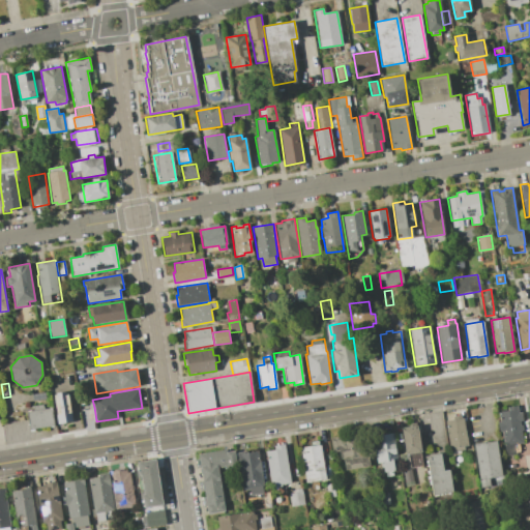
[(72,421),(57,424),(56,415),(57,415),(54,396),(56,396),(56,393),(65,391),(66,394),(67,394),(70,412),(72,421)]
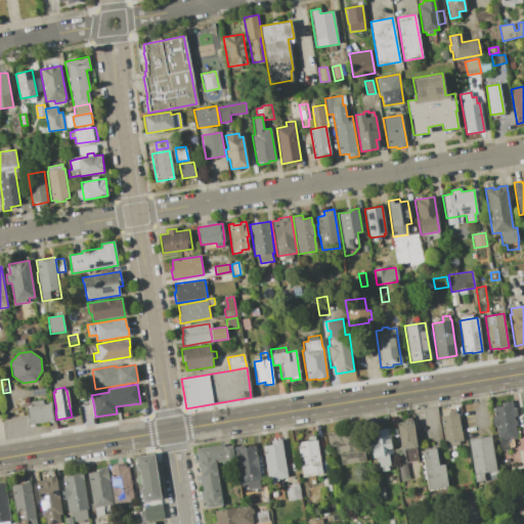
[(32,390),(45,388),(46,395),(33,397),(32,390)]
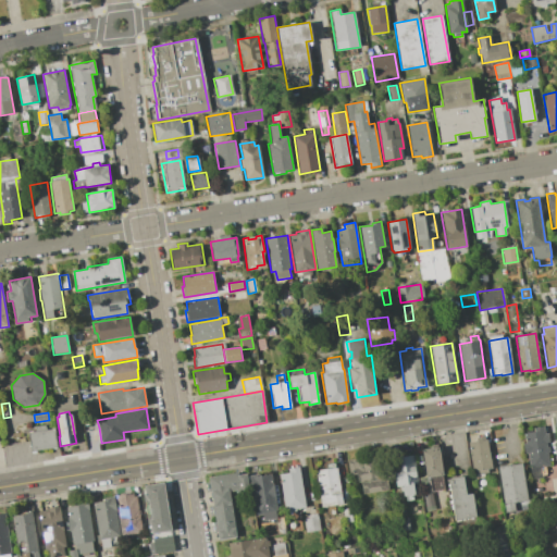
[(96,419),(97,428),(89,429),(87,420),(96,419)]
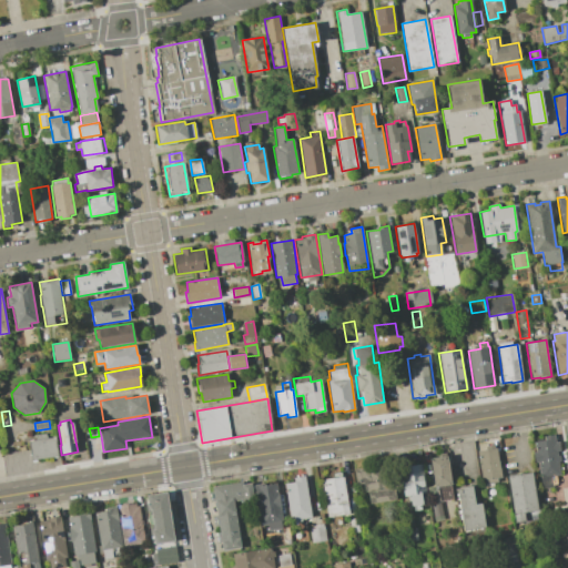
[(56,437),(58,456),(32,460),(29,442),(37,440),(36,435),(47,434),(47,438),(56,437)]
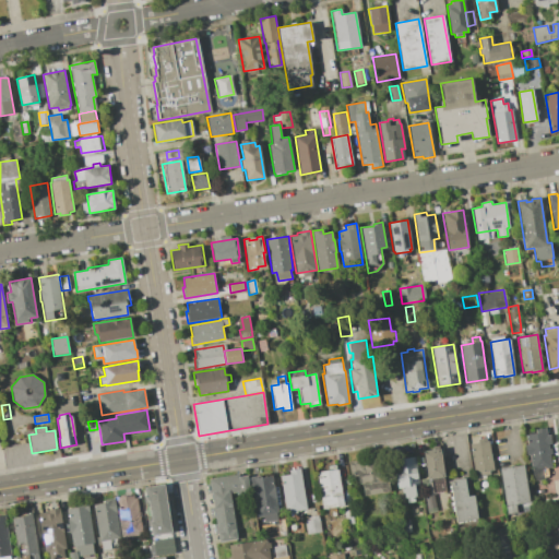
[(534,480),(530,455),(526,456),(525,445),(527,444),(525,432),(536,431),(535,429),(545,428),(546,435),(549,435),(550,444),(548,444),(549,449),(550,449),(551,454),(549,454),(551,467),(544,470),(545,479),(534,480)]
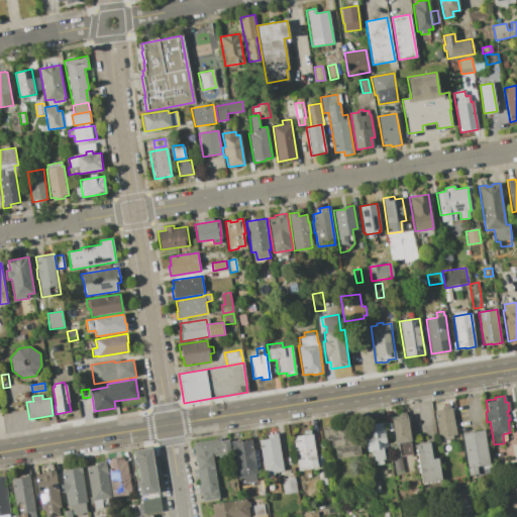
[(94,410),(85,411),(83,399),(92,397),(94,410)]
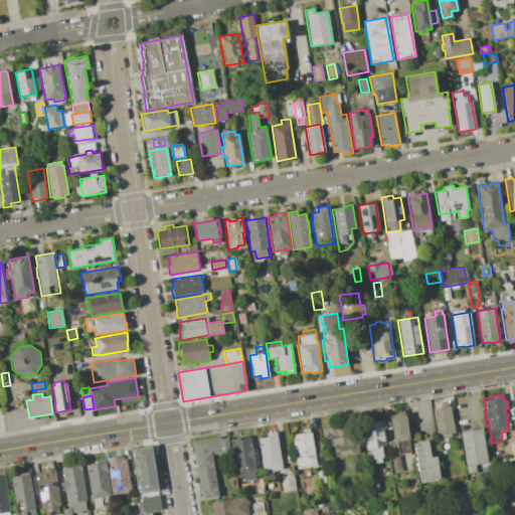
[(432,409),(440,407),(440,405),(448,403),(448,406),(451,406),(455,433),(451,434),(451,438),(437,440),(432,409)]
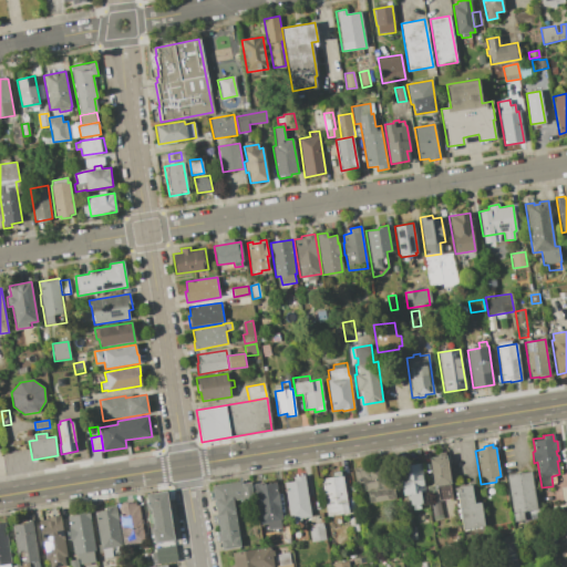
[(429,459),(446,455),(451,483),(449,483),(452,498),(440,501),(439,501),(436,485),(433,486),(433,485),(429,459)]
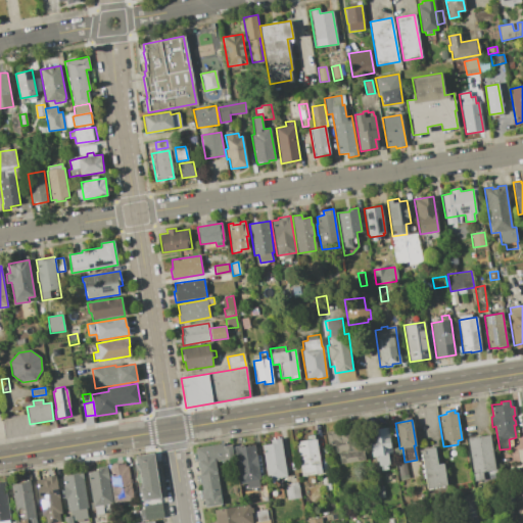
[(388,427),(392,454),(388,455),(389,464),(378,466),(377,456),(372,457),(368,430),(388,427)]
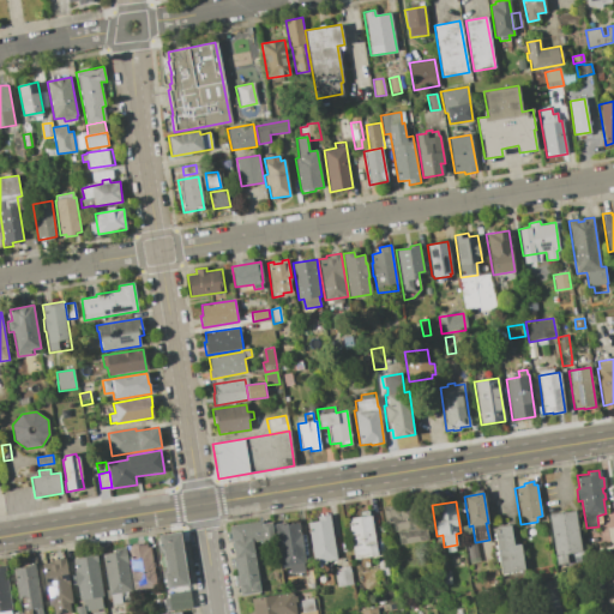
[(383,507),(399,505),(401,506),(415,504),(419,528),(427,527),(428,540),(399,545),(398,535),(395,535),(393,527),(385,528),(383,507)]
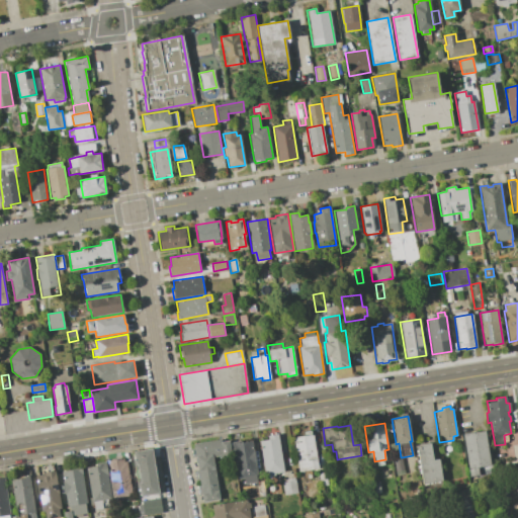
[(293,437),(304,436),(303,432),(312,430),(312,434),(314,434),(319,468),(298,471),(293,437)]
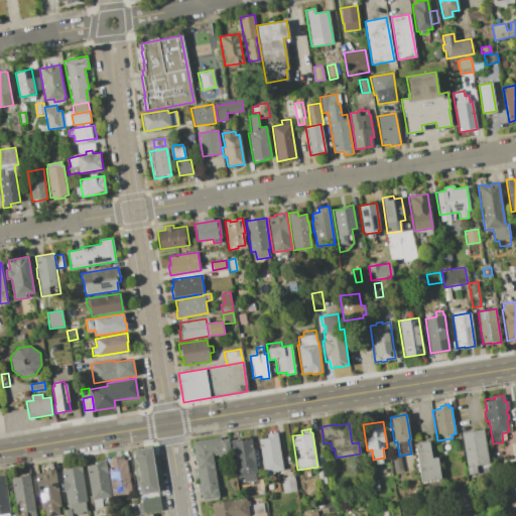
[(461,432),(484,428),(490,464),(477,466),(478,473),(468,475),(461,432)]
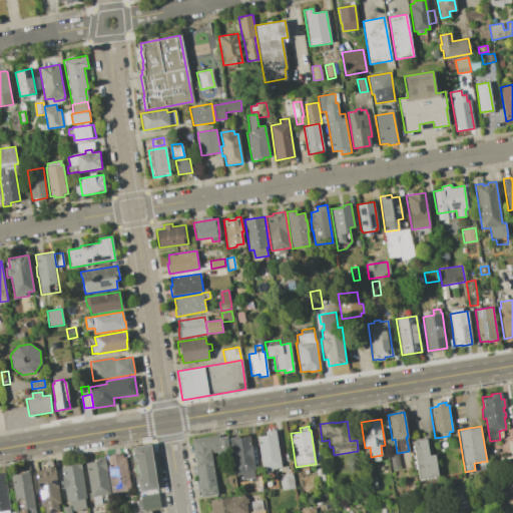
[(276,430),(282,467),(262,470),(257,437),(266,436),(265,432),(276,430)]
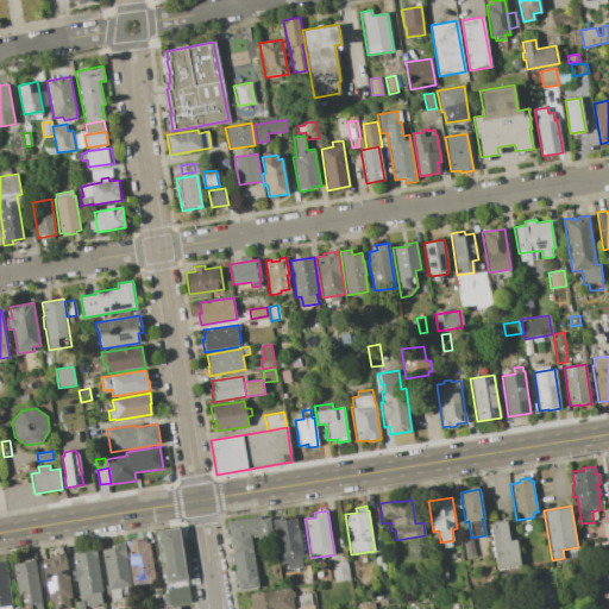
[(227,521),(258,516),(258,520),(269,518),(272,539),(259,540),(258,535),(250,538),(258,588),(238,590),(227,521)]
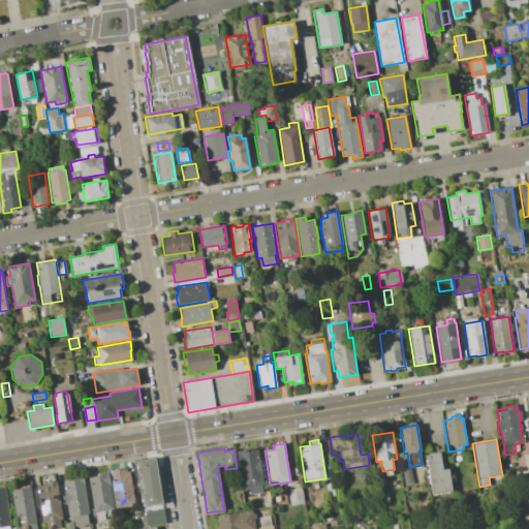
[(236,452),(246,449),(247,452),(256,450),(258,460),(259,460),(261,472),(260,473),(262,486),(256,487),(257,492),(250,494),(249,489),(242,490),(236,452)]
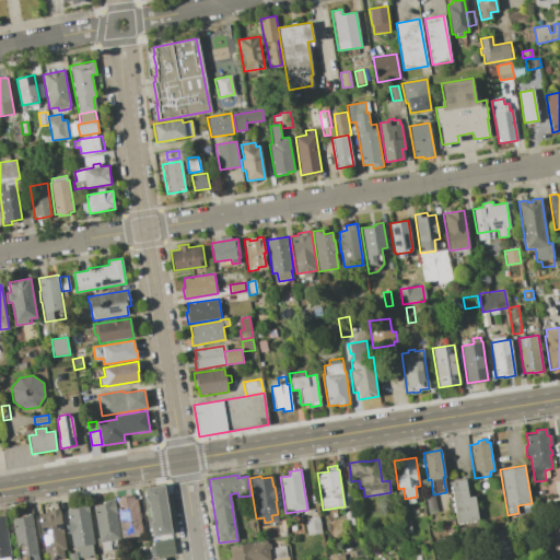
[(431,479),(433,494),(434,494),(438,512),(428,513),(424,491),(422,492),(421,480),(428,479),(428,480),(431,479)]
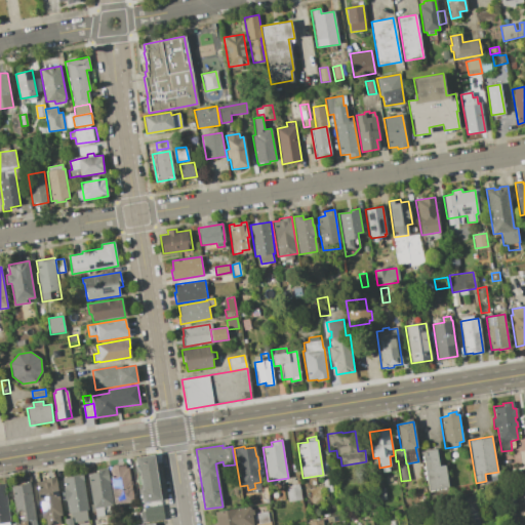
[(420,452),(436,449),(439,466),(445,465),(449,487),(428,490),(427,480),(425,481),(423,476),(426,476),(425,470),(422,470),(422,467),(423,466),(423,462),(421,462),(420,452)]
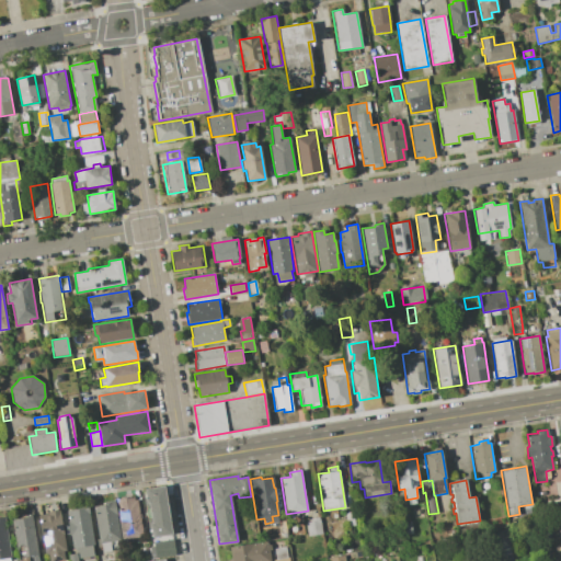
[(145,489),(164,485),(172,535),(152,538),(150,523),(152,523),(149,504),(147,504),(145,489)]
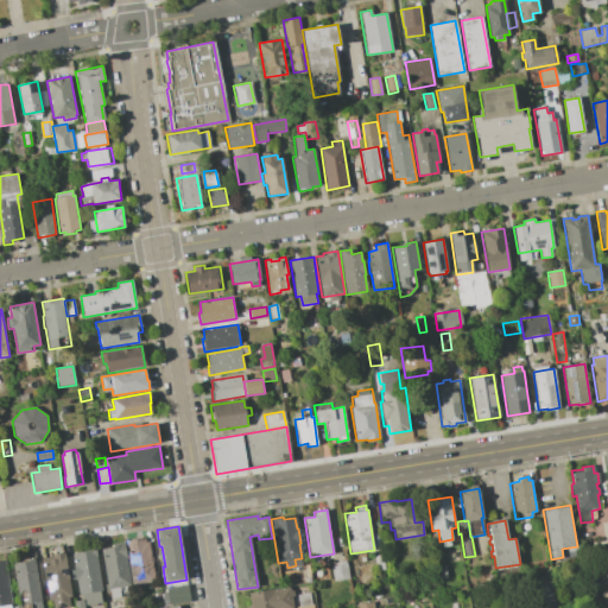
[(125,540),(145,538),(146,543),(150,542),(156,582),(132,586),(125,540)]
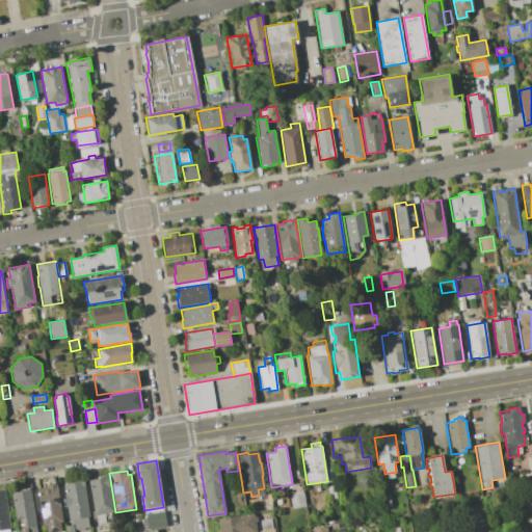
[(109,474),(114,512),(105,513),(106,523),(98,524),(96,515),(95,515),(89,480),(100,479),(100,476),(109,474)]
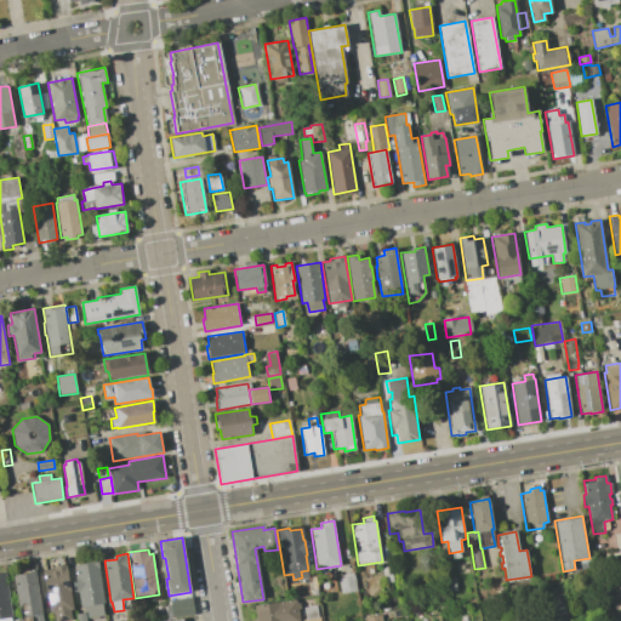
[(98,562),(104,603),(102,604),(104,616),(85,620),(84,613),(84,607),(80,608),(78,592),(75,576),(74,565),(98,562)]
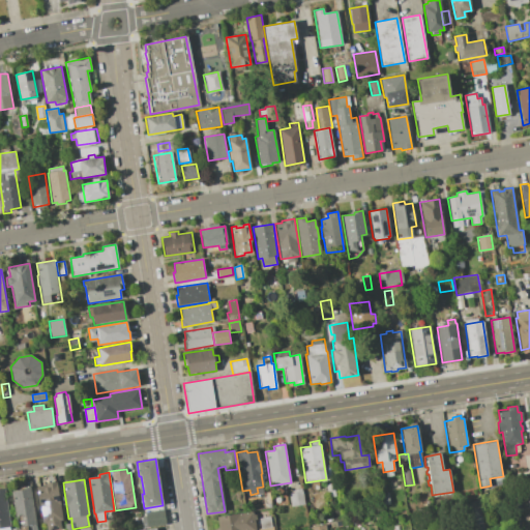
[(57,481),(62,520),(61,521),(62,529),(57,529),(51,529),(50,522),(42,523),(36,488),(46,486),(46,483),(57,481)]
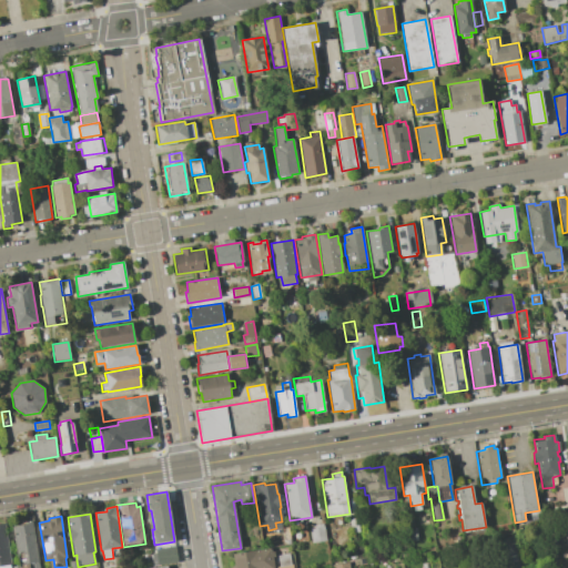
[(357,518),(359,533),(352,534),(348,519),(357,518)]
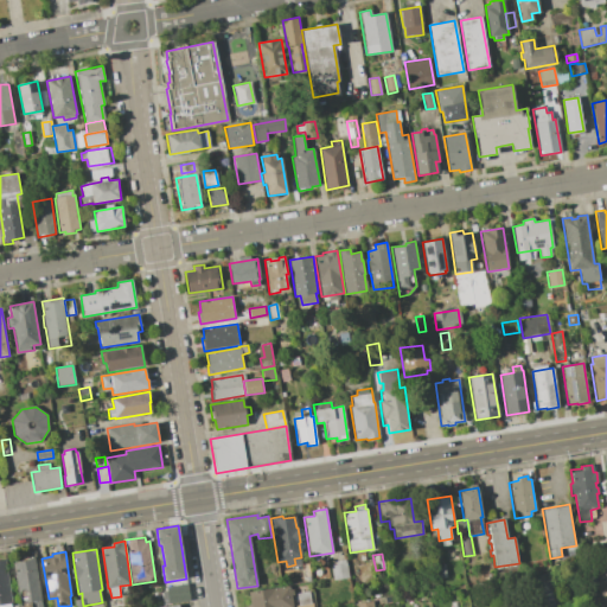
[(34,557),(40,601),(29,604),(26,590),(18,592),(13,563),(25,561),(25,560),(34,557)]
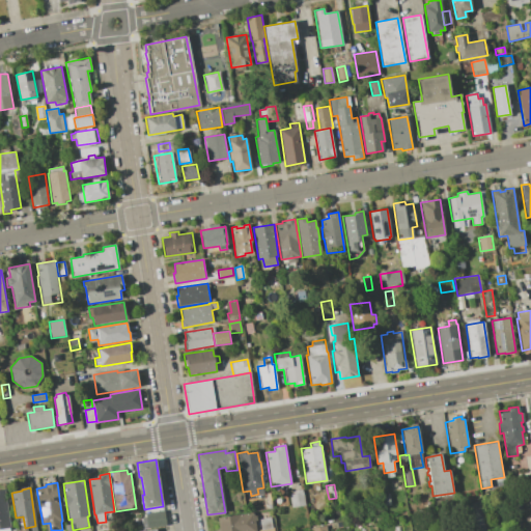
[(0,530),(0,490),(4,490),(10,527),(9,528),(9,530),(0,530)]
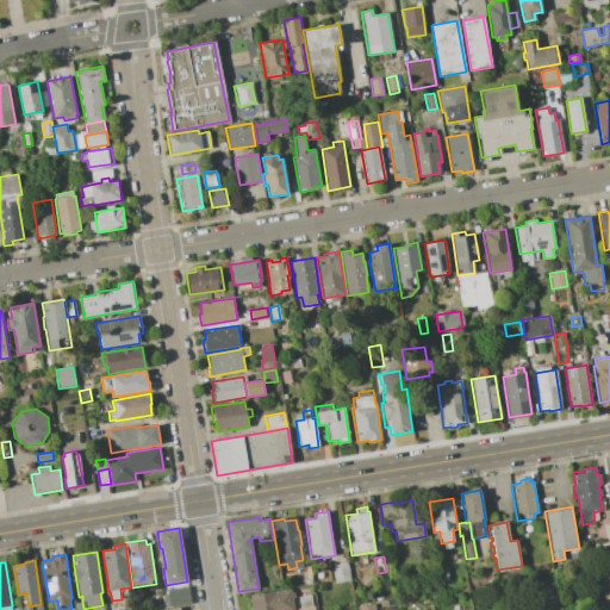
[(348,566),(352,582),(336,584),(332,568),(348,566)]
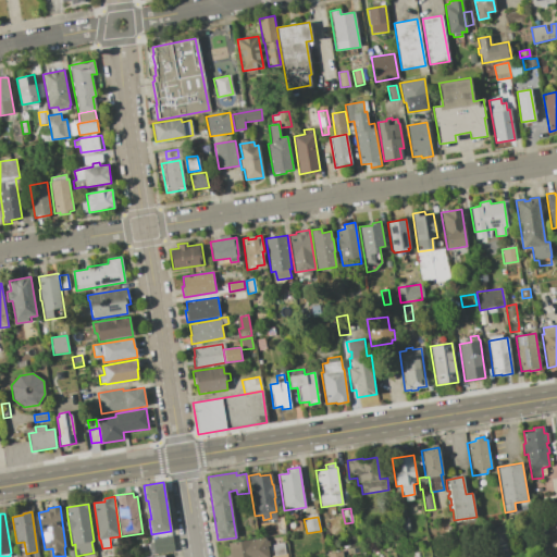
[(148,554),(173,552),(171,536),(147,540),(148,554)]
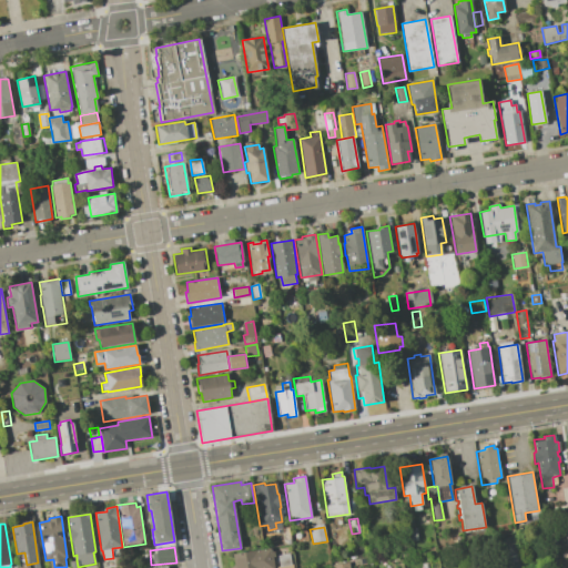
[(232,554),(271,547),(271,551),(274,550),(275,557),(272,558),(273,567),(232,567),(232,566),(234,566),(232,554)]
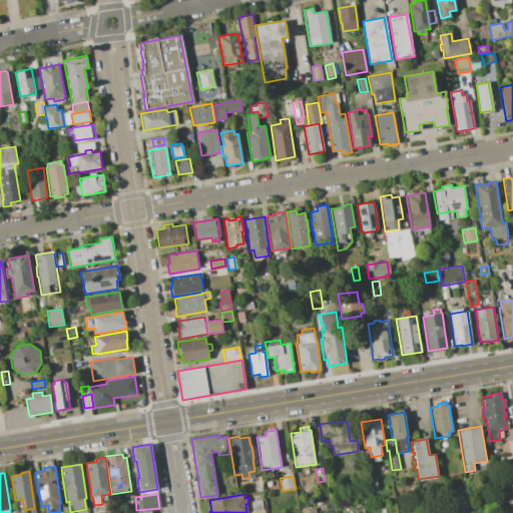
[(250,502),(260,500),(261,506),(251,508),(250,502)]
